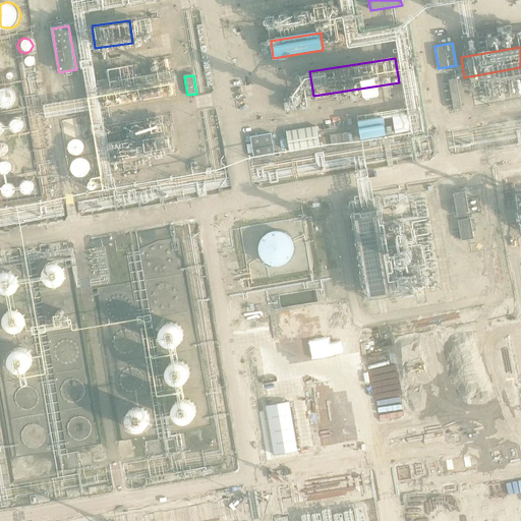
[(457,77),(449,79),(454,109),(462,108),(457,77)]
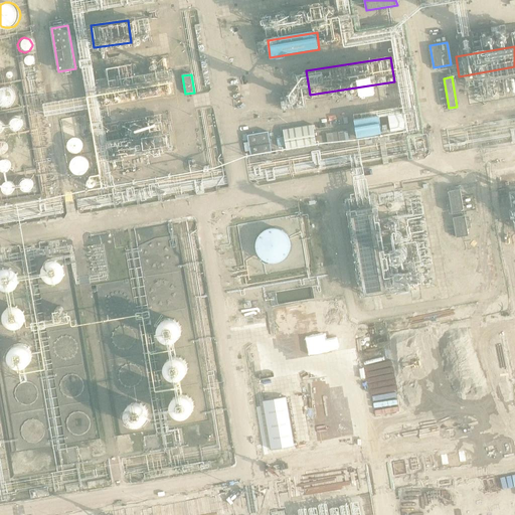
[(0,90),(3,104),(14,101),(10,84),(0,87),(0,90)]
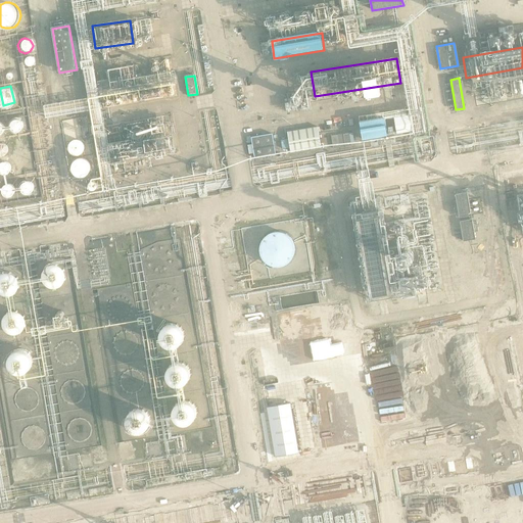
[(412,115),(394,117),(396,134),(414,132),(412,115)]
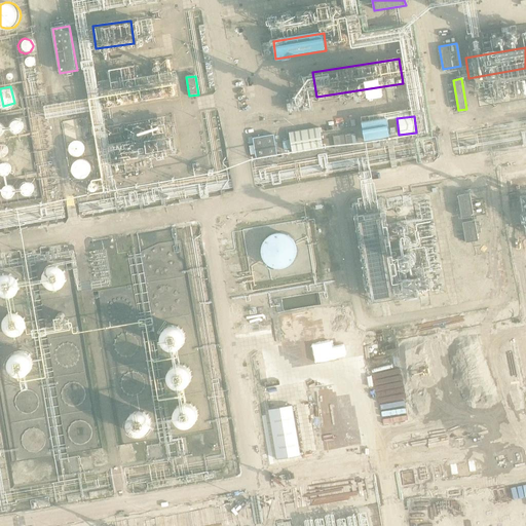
[(362,122),(365,143),(390,140),(387,118),(362,122)]
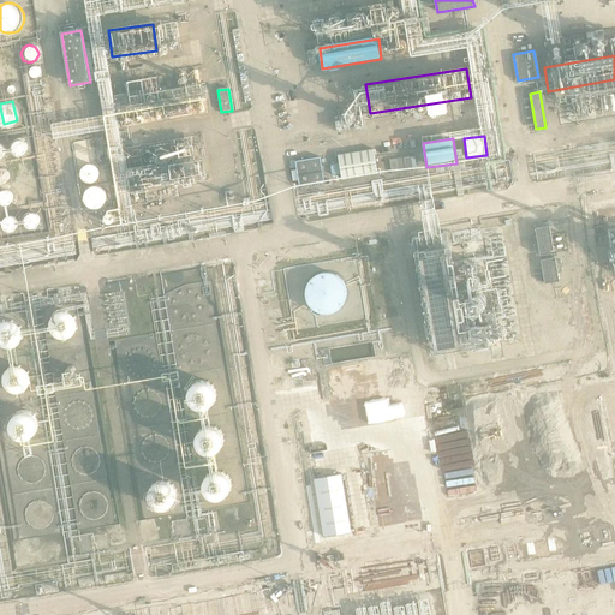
[(27,142),(23,139),(18,139),(15,142),(12,144),(11,149),(12,153),(15,156),(18,159),(23,157),(27,156),(29,153),(30,149),(29,144),(27,142)]
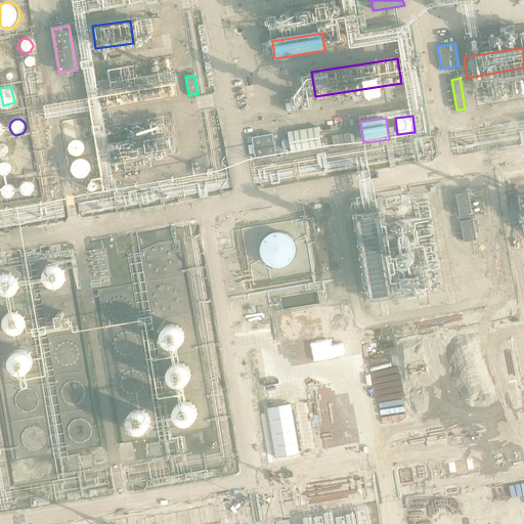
[(322,147),(319,127),(289,132),(293,154),(322,147)]
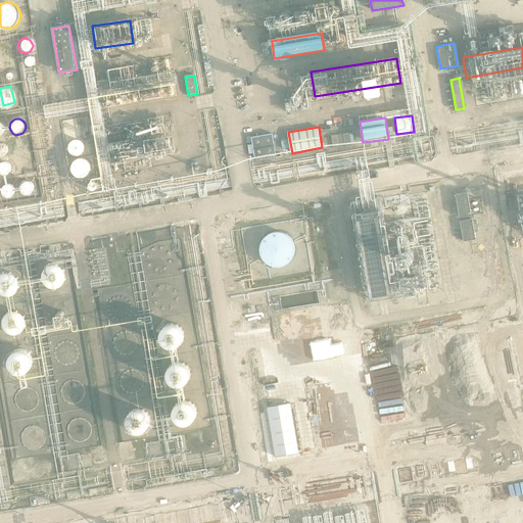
[(334,146),(355,143),(353,132),(332,135),(334,146)]
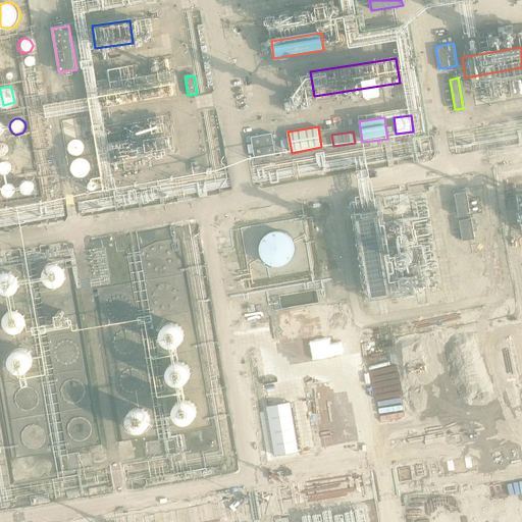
[(272,134),(252,137),(255,157),(275,153),(272,134)]
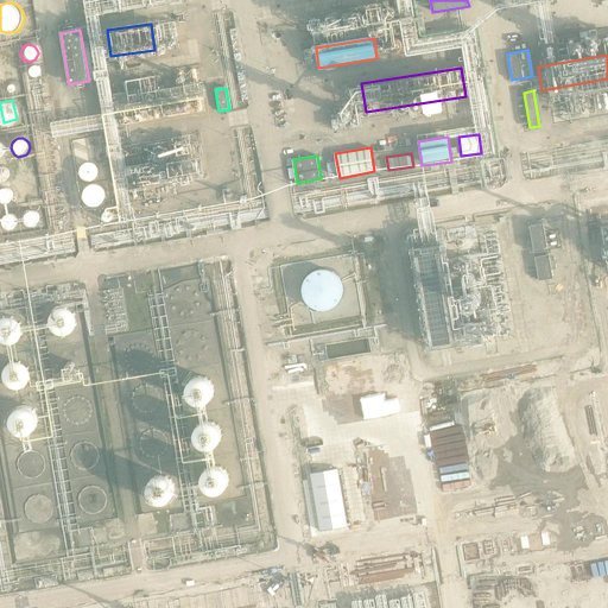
[(82,178),(95,179),(96,162),(82,160),(82,178)]
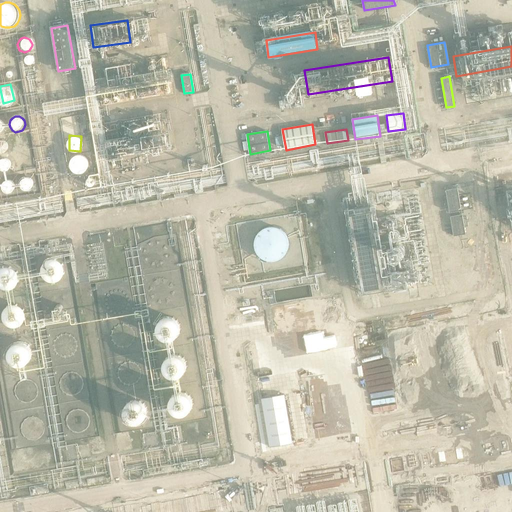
[(161,138),(111,146),(114,167),(164,159),(161,138)]
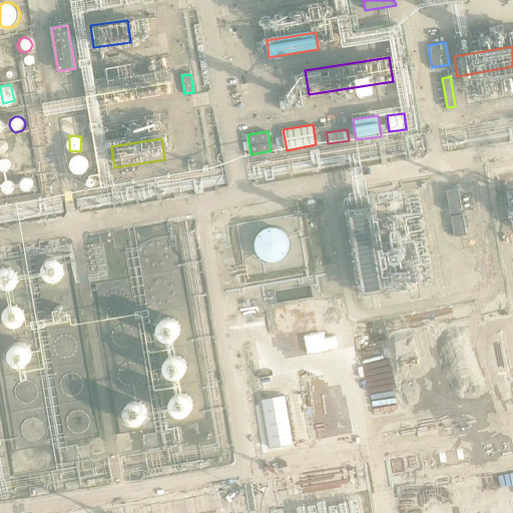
[(88,163),(88,162),(87,159),(85,156),(82,153),(80,153),(78,152),(75,153),(73,153),(71,155),(70,156),(69,158),(68,162),(68,166),(70,169),(72,170),(73,171),(77,172),(80,172),(81,172),(84,170),(87,167),(87,165),(88,163)]
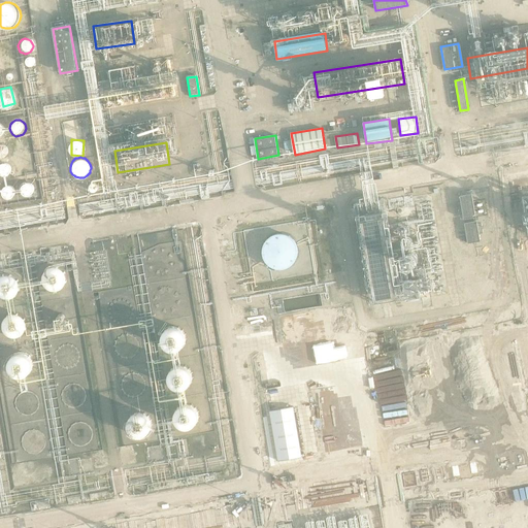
[(11,170),(11,169),(10,167),(9,164),(6,162),(4,162),(1,162),(0,162),(0,176),(2,177),(6,176),(8,175),(10,172),(11,170)]
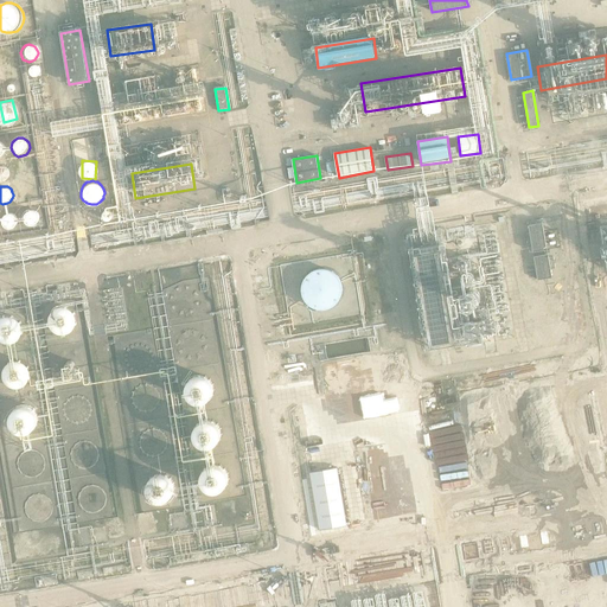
[(223,190),(196,192),(197,209),(225,206),(223,190)]
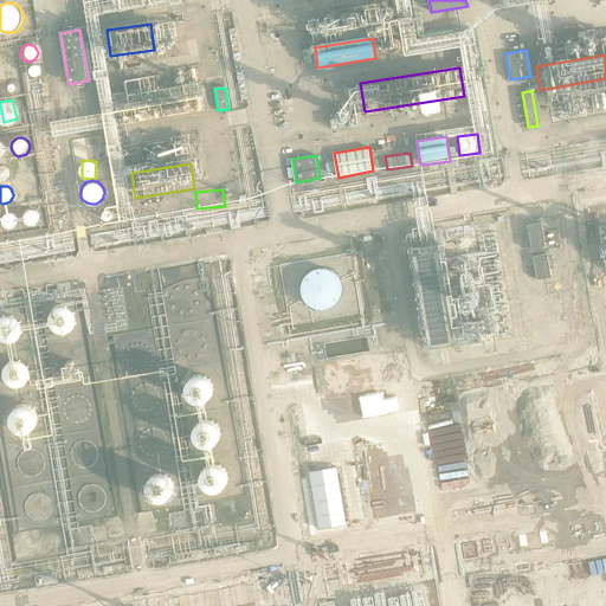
[(40,217),(40,216),(39,213),(38,210),(36,208),(33,207),(31,206),(27,207),(25,208),(24,210),(21,212),(21,216),(21,220),(24,223),(26,225),(30,226),(32,225),(34,225),(37,223),(39,220),(40,217)]
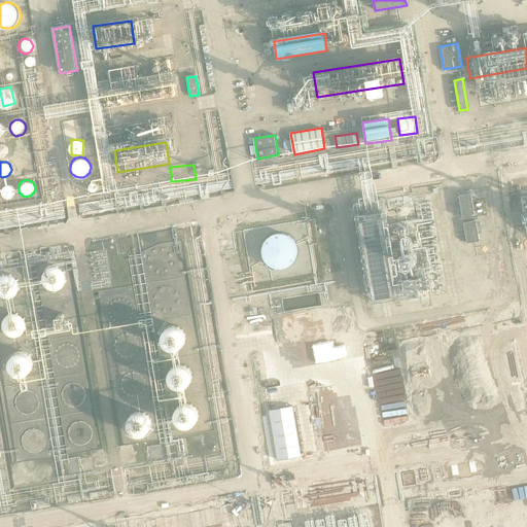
[(15,191),(14,188),(13,186),(10,184),(8,184),(5,184),(3,186),(1,188),(0,191),(1,195),(2,197),(5,199),(7,199),(10,199),(12,197),(14,195),(15,191)]
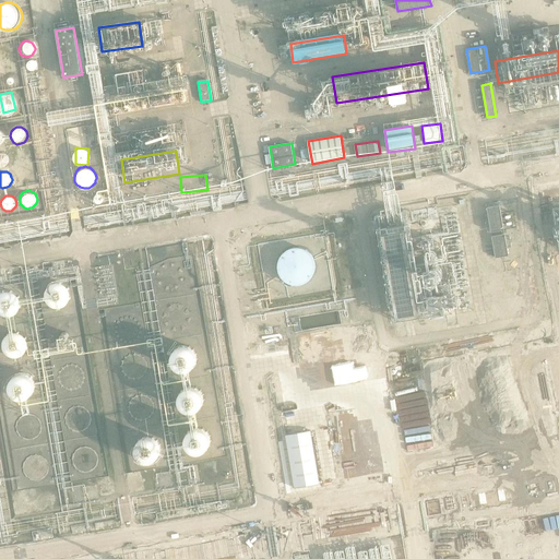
[(500,201),(488,204),(492,228),(504,226),(500,201)]
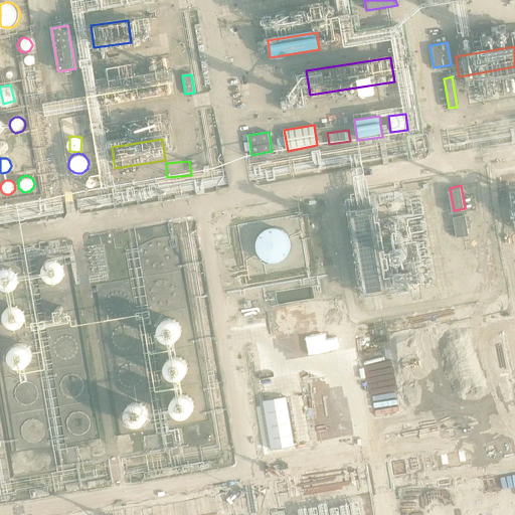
[(353,204),(365,288),(387,285),(375,201),(353,204)]
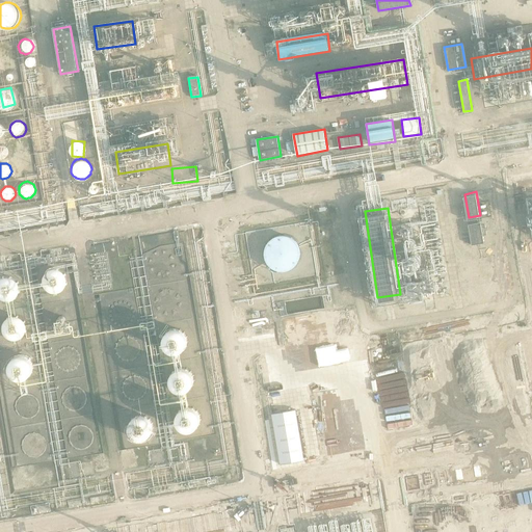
[(481,220),(470,222),(473,243),(484,241),(481,220)]
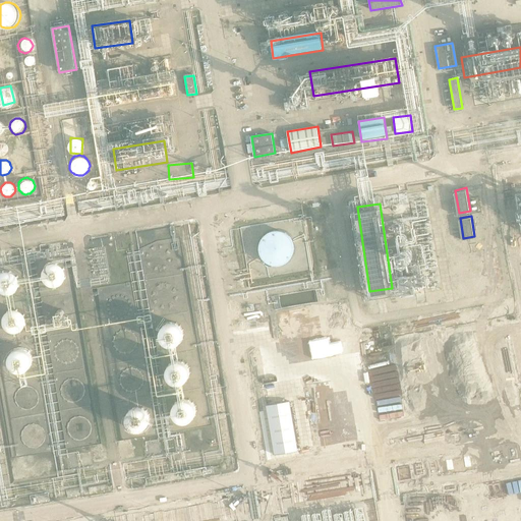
[(291,251),(292,247),(291,244),(290,240),(289,237),(286,234),(284,232),(281,230),(277,229),(274,229),(270,229),(267,230),(264,231),(261,233),(257,236),(256,239),(254,242),(254,246),(254,249),(254,253),(256,256),(257,259),(261,262),(264,264),(267,266),(270,267),(274,267),(277,266),(281,265),(284,263),(287,261),(289,257),(290,254),(291,251)]
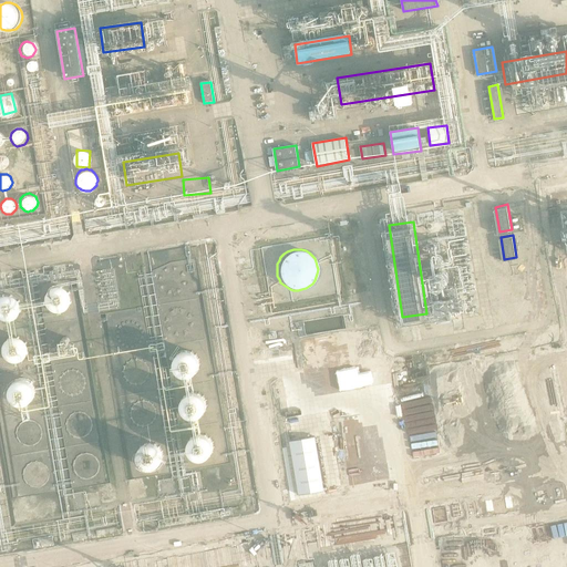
[(73,300),(73,297),(73,295),(72,291),(71,289),(69,287),(66,285),(64,284),(62,282),(59,282),(57,282),(53,284),(51,285),(49,287),(47,289),(45,291),(44,295),(44,297),(44,300),(45,302),(47,305),(49,307),(51,309),(53,310),(57,311),(59,311),(62,311),(64,310),(66,309),(69,307),(71,305),(72,302),(73,300)]
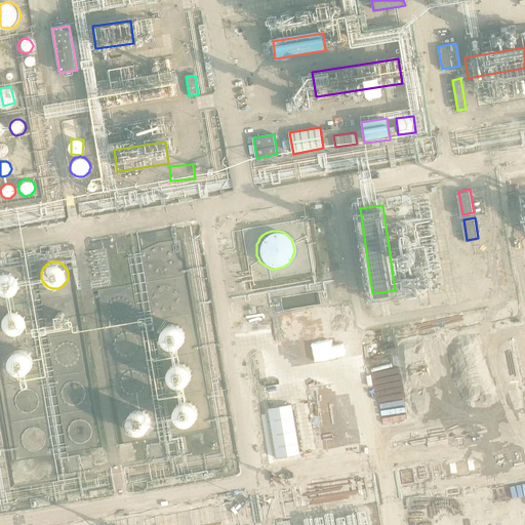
[(0,292),(1,293),(5,294),(9,294),(13,293),(17,290),(19,286),(21,282),(19,277),(17,274),(13,271),(9,269),(5,269),(1,271),(0,271),(0,292)]
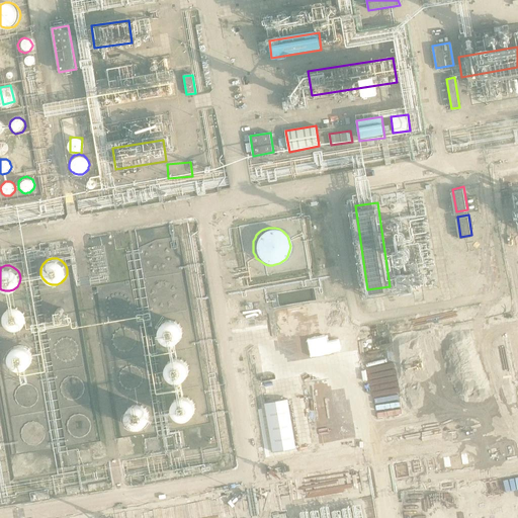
[(12,300),(8,303),(5,306),(3,309),(2,314),(3,318),(5,322),(8,325),(12,326),(17,326),(21,325),(24,322),(27,318),(27,314),(27,309),(24,306),(21,303),(17,300),(12,300)]
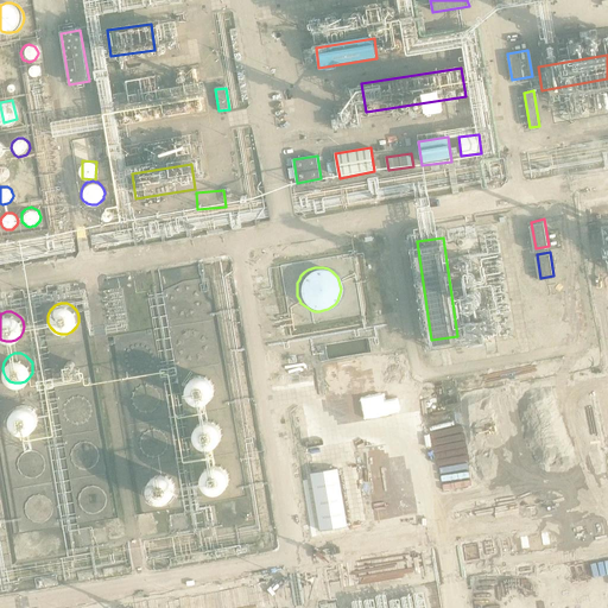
[(216,387),(216,385),(216,381),(215,379),(214,377),(211,374),(209,372),(207,371),(203,369),(201,369),(197,369),(195,371),(191,373),(189,375),(188,378),(187,380),(185,384),(185,386),(187,390),(188,392),(189,394),(191,397),(195,398),(197,399),(201,400),(203,400),(207,399),(209,398),(211,396),(214,393),(215,391),(216,387)]
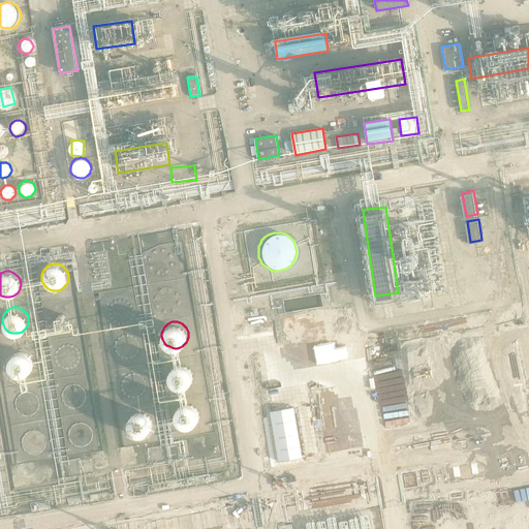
[(115,343),(122,360),(136,352),(128,337),(115,343)]
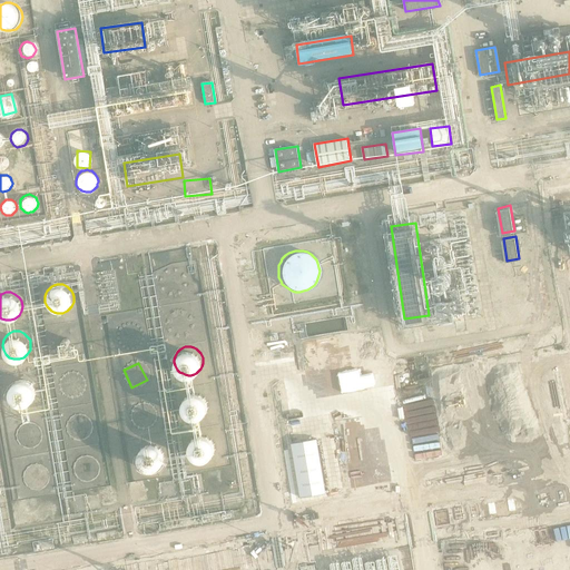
[(26,375),(20,375),(16,376),(12,380),(9,384),(9,389),(9,393),(12,397),(16,401),(20,403),(26,403),(30,401),(33,397),(36,393),(37,389),(36,384),(33,380),(30,376),(26,375)]
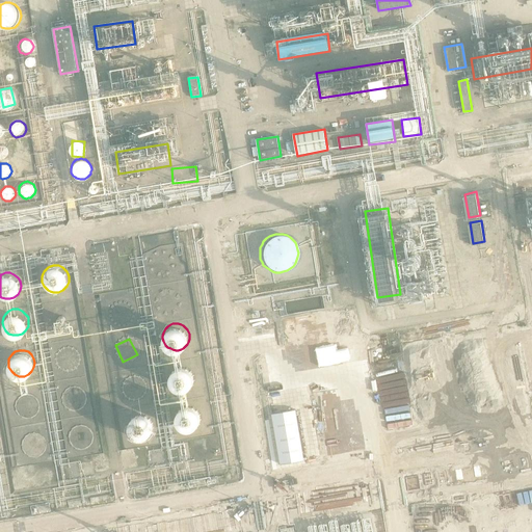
[(197,378),(197,376),(197,373),(196,371),(195,368),(193,366),(191,365),(189,363),(186,363),(183,362),(181,363),(178,363),(176,365),(174,366),(171,368),(170,371),(169,373),(169,376),(169,378),(170,381),(171,383),(174,386),(176,388),(178,389),(181,390),(184,390),(186,390),(189,389),(191,388),(193,386),(195,383),(196,381),(197,378)]
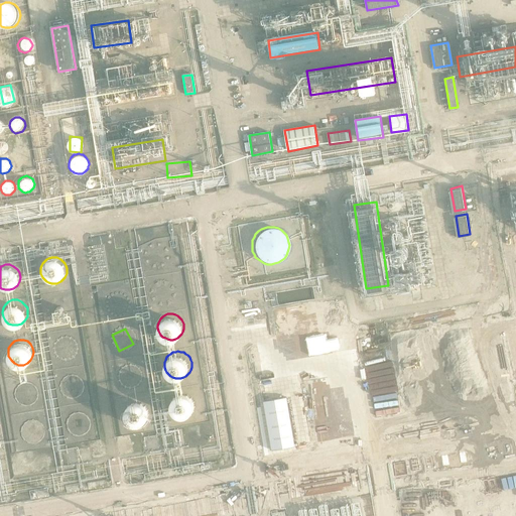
[(144,374),(145,372),(144,369),(143,367),(142,364),(140,362),(138,361),(136,360),(133,359),(130,359),(128,360),(125,361),(123,362),(122,364),(120,367),(119,369),(119,372),(119,374),(120,377),(122,379),(123,381),(125,383),(128,384),(130,384),(133,384),(136,384),(138,383),(140,381),(142,379),(143,377),(144,374)]
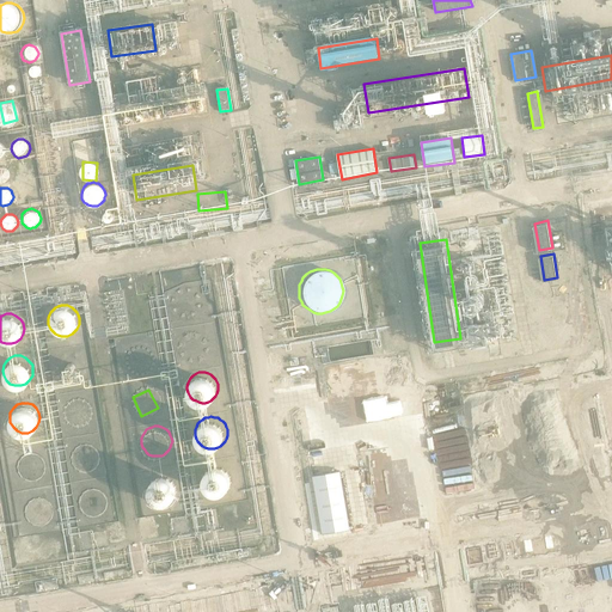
[(232,479),(232,476),(232,473),(231,470),(228,467),(227,465),(224,463),(221,461),(218,461),(215,461),(212,463),(209,464),(207,466),(204,469),(203,471),(202,475),(202,477),(203,481),(204,483),(207,487),(209,488),(212,490),(215,490),(218,490),(221,490),(224,489),(227,488),(228,485),(231,482),(232,479)]
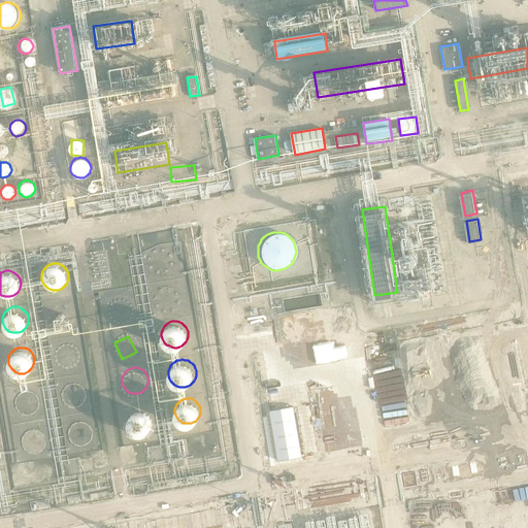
[(153,423),(153,420),(153,417),(152,415),(151,411),(149,409),(146,408),(144,407),(141,406),(138,406),(136,406),(133,407),(131,409),(129,410),(127,414),(126,416),(126,419),(126,421),(126,424),(127,426),(129,429),(131,430),(133,432),(136,433),(138,433),(141,433),(144,432),(146,431),(149,429),(151,427),(152,425),(153,423)]
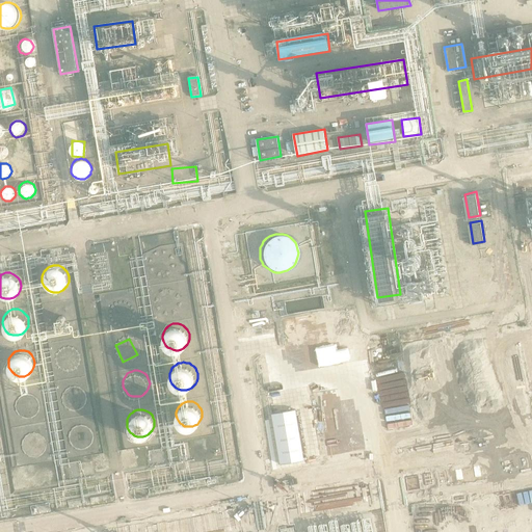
[(295,410),(272,415),(281,464),(303,461),(295,410)]
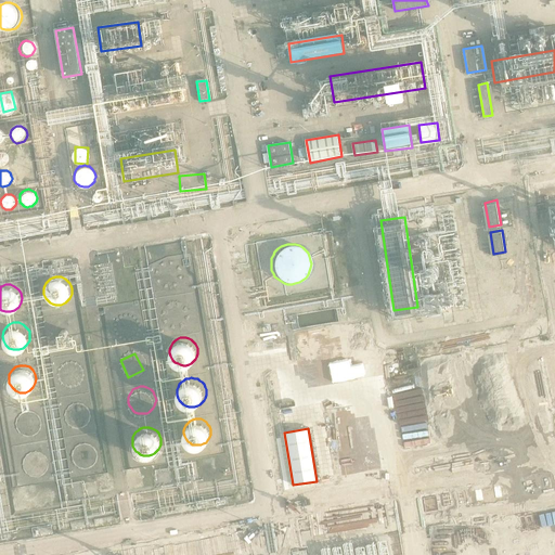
[(28,476),(49,472),(44,451),(23,455),(28,476)]
